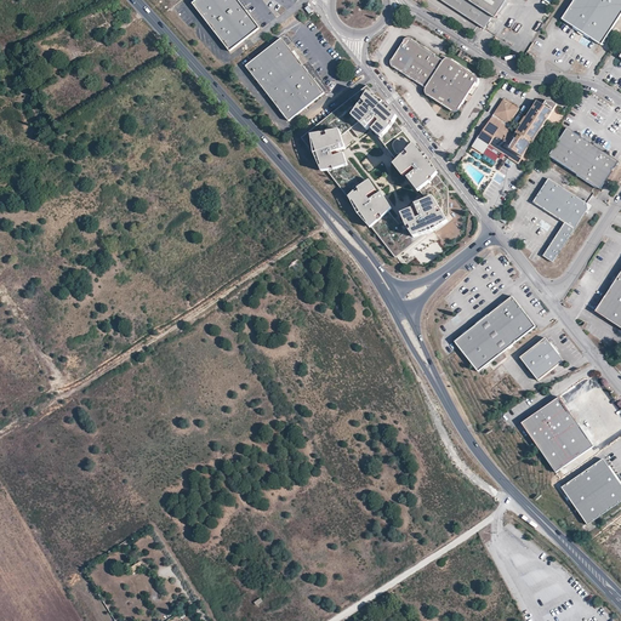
[(195,0),(191,5),(228,52),(258,28),(245,11),(235,0),(195,0)]
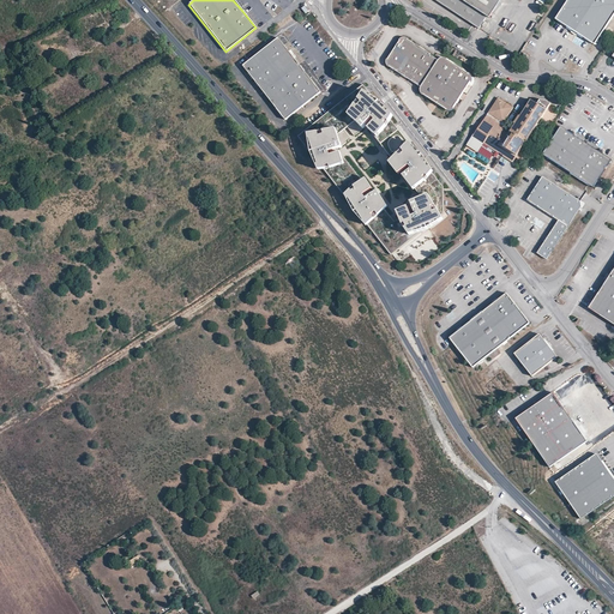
[(236,0),(233,0),(242,11),(244,10),(236,0)]
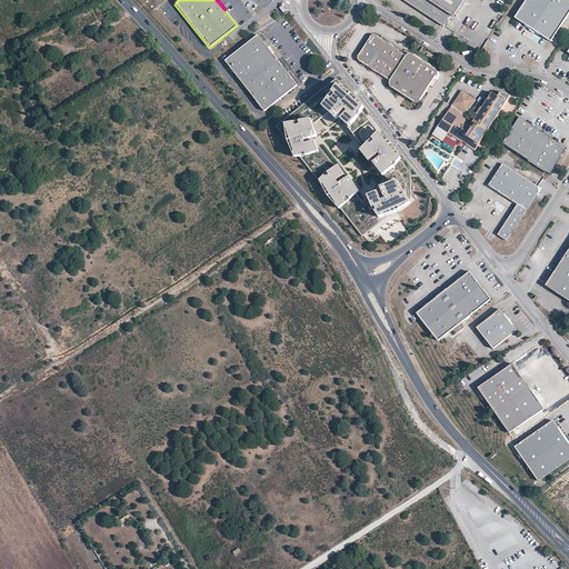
[(405,0),(445,26),(450,17),(449,16),(450,13),(455,16),(463,0),(405,0)]
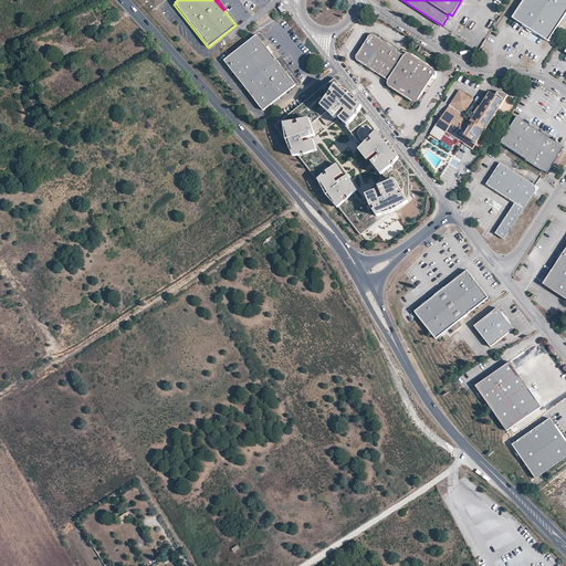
[(565,13),(565,0),(524,0),(513,18),(514,19),(523,24),(522,27),(527,30),(528,28),(533,31),(532,32),(537,35),(538,34),(546,40),(548,41),(565,13)]
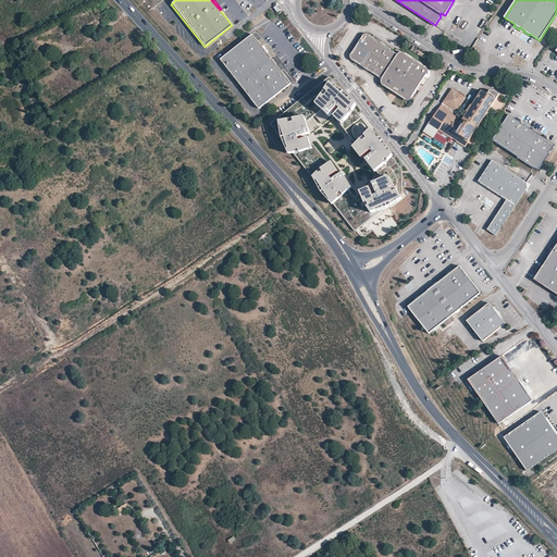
[(79,16),(74,20),(79,29),(85,27),(97,21),(97,20),(102,17),(96,8),(91,10),(79,16)]
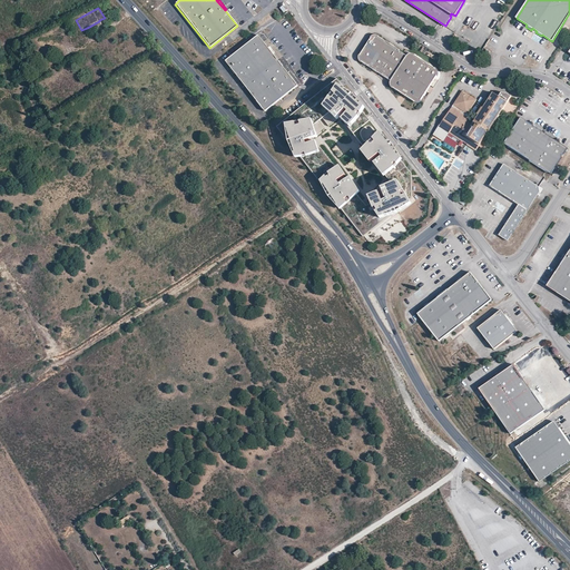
[(435,69),(429,65),(422,60),(416,56),(418,55),(415,53),(413,53),(411,53),(408,57),(401,52),(401,51),(396,48),(395,49),(389,45),(390,43),(379,37),(379,35),(379,33),(375,33),(373,33),(371,36),(372,37),(367,43),(364,48),(361,53),(359,53),(357,55),(357,59),(361,62),(363,61),(373,68),(374,67),(380,71),(380,72),(391,80),(390,82),(391,86),(393,88),(395,88),(401,92),(402,91),(409,96),(408,97),(415,101),(415,104),(418,105),(419,105),(422,104),(423,101),(422,100),(438,77),(440,76),(441,74),(440,71),(439,69),(438,68),(435,69)]
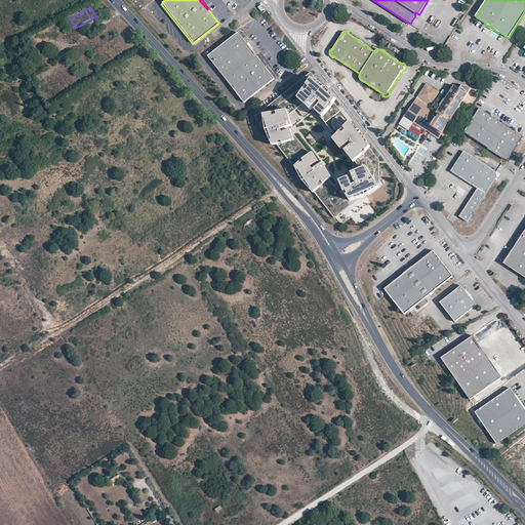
[(237,34),(207,57),(243,103),(273,80),(261,65),(258,61),(250,50),(241,39),(237,34)]
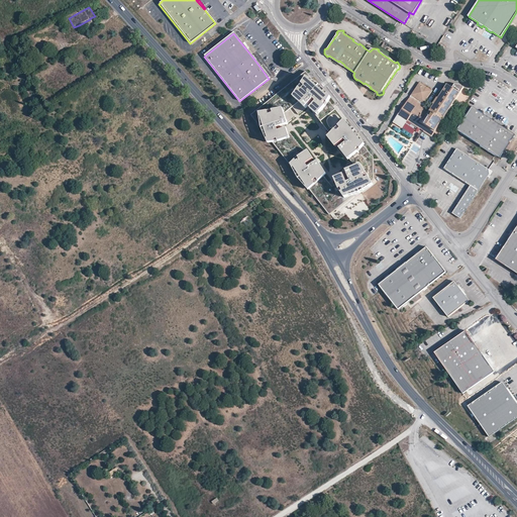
[(240,37),(237,38),(246,49),(248,48),(240,37)]
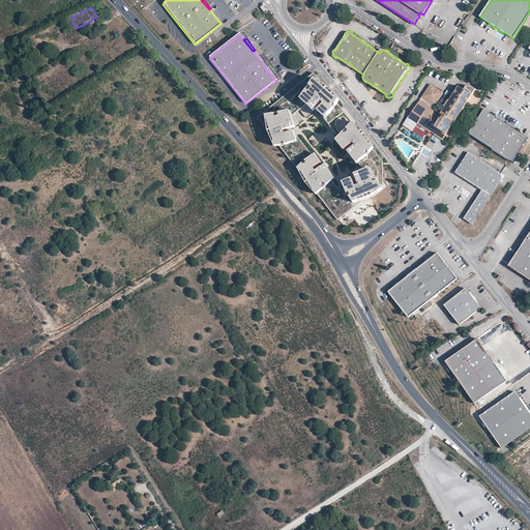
[(301,99),(316,80),(312,76),(259,117),(272,136),(267,115),(292,110),(293,115),(307,105),(301,99)]
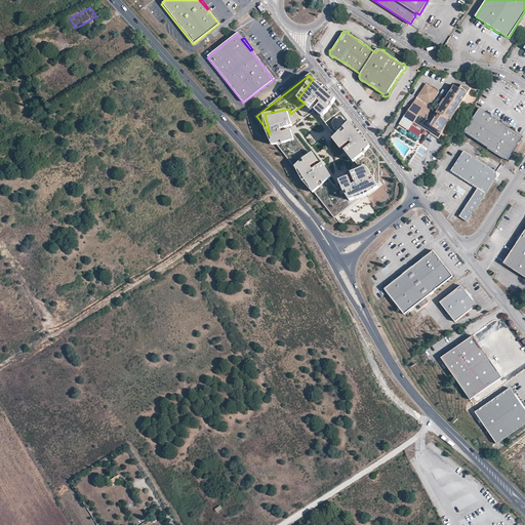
[(335,104),(339,99),(313,79),(298,98),(305,104),(324,118),(335,104)]
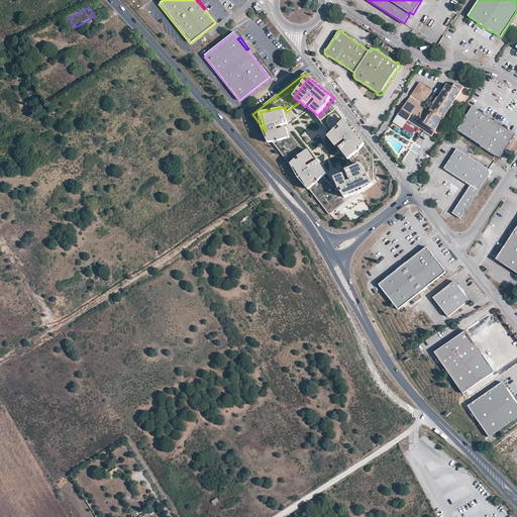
[(447,84),(440,94),(438,98),(436,97),(433,103),(434,104),(428,113),(423,110),(422,104),(431,89),(420,81),(393,121),(409,131),(414,124),(418,126),(418,125),(424,129),(424,130),(431,135),(453,103),(463,87),(459,84),(455,84),(453,87),(447,84)]
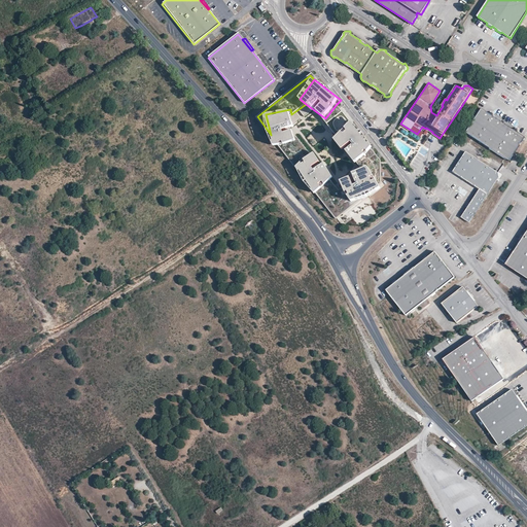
[(337,104),(325,118),(332,128),(338,135),(352,125),(347,117),(337,104)]
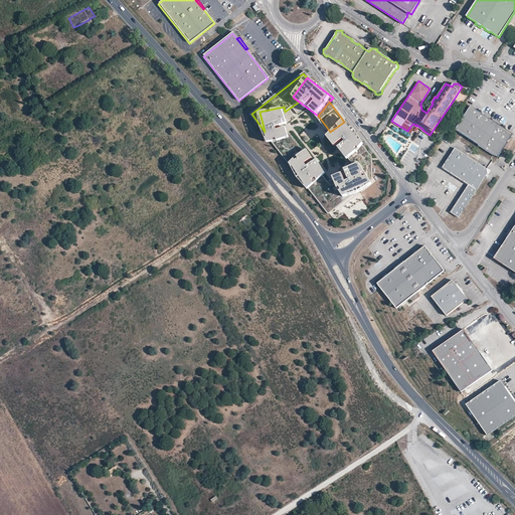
[(471,105),(456,129),(498,157),(513,134),(507,130),(506,125),(501,126),(483,114),(482,109),(477,109),(471,105)]
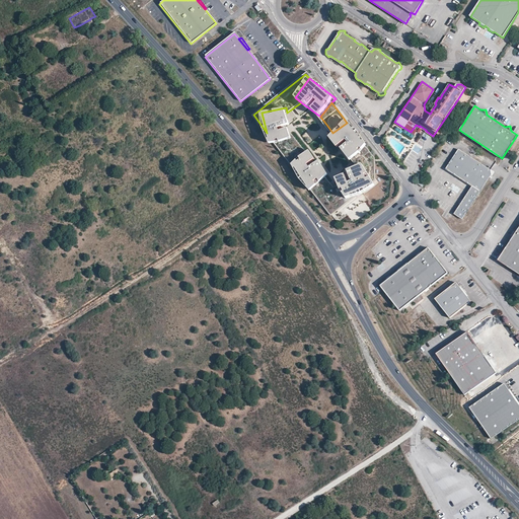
[(286,107),(262,113),(267,133),(269,142),(273,141),(293,137),(287,113),(286,107)]
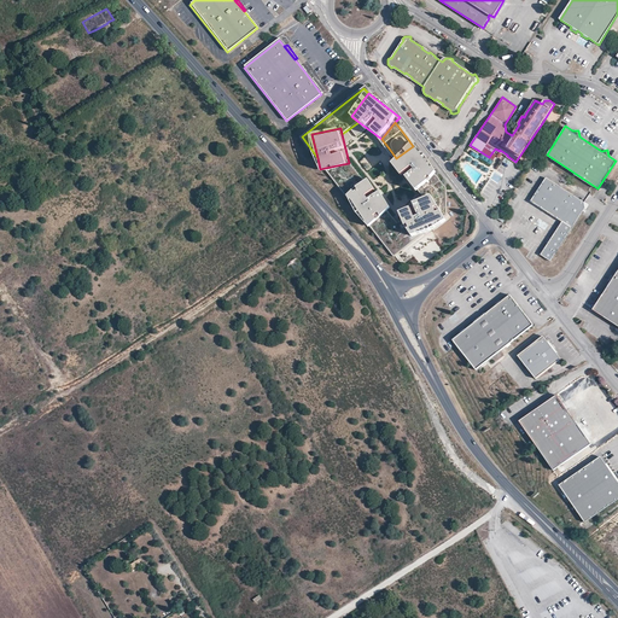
[(396,158),(391,164),(418,193),(435,176),(438,174),(413,146),(396,158)]
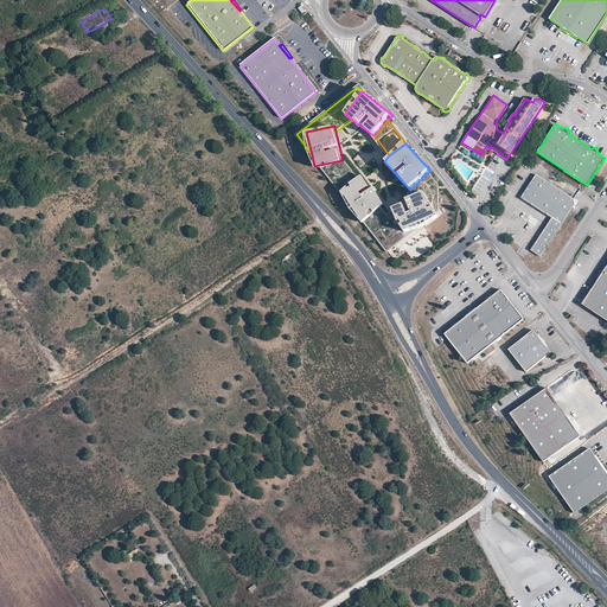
[(471,151),(468,154),(483,163),(485,158),(471,151)]
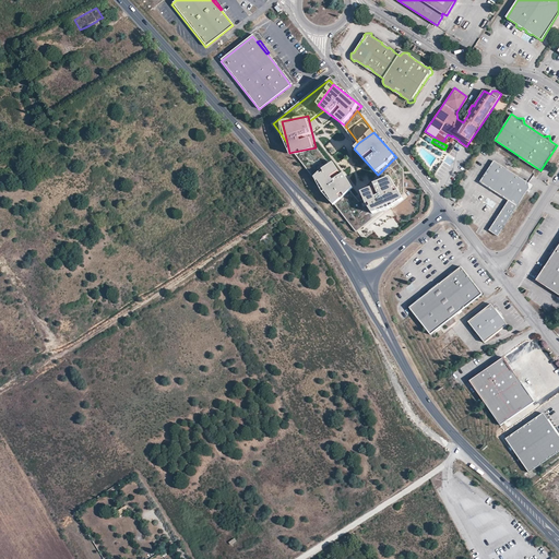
[(316,147),(294,152),(313,177),(330,164),(316,147)]
